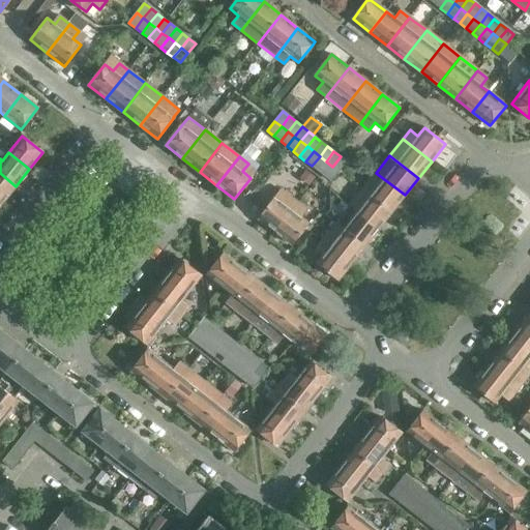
[(319,171),(326,162),(320,156),(312,166),(319,171)]
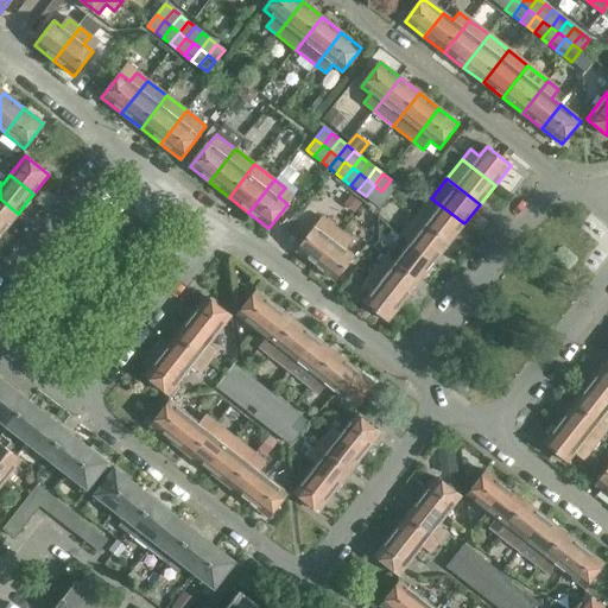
[(390,197),(398,185),(391,179),(381,191),(390,197)]
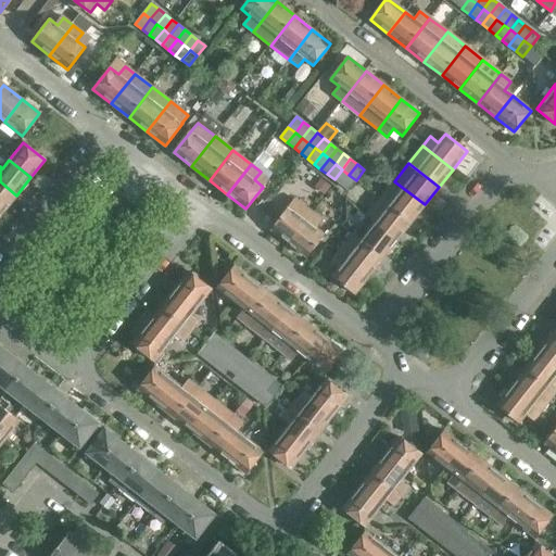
[(341,185),(349,175),(342,169),(335,179),(341,185)]
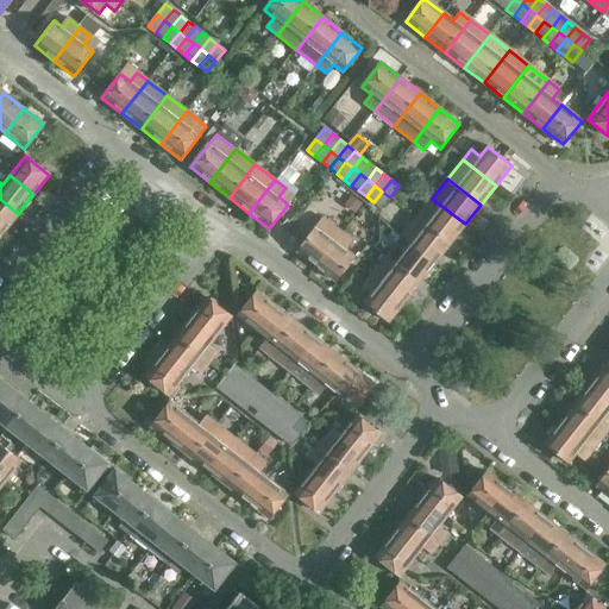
[(381,208),(390,198),(382,192),(374,202),(381,208)]
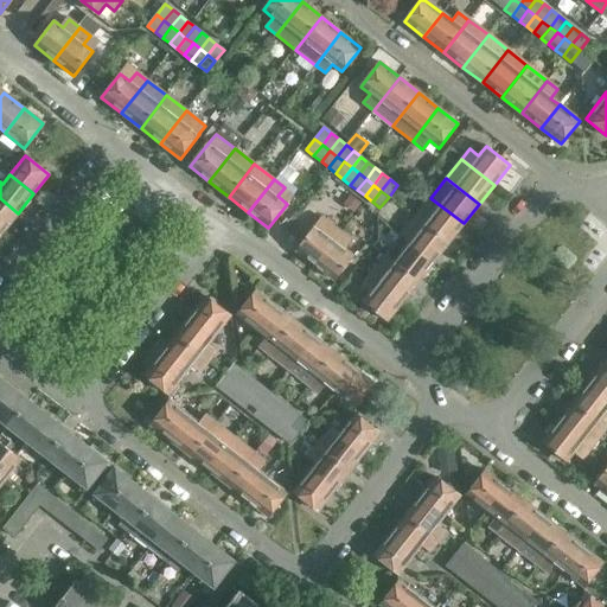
[(18,213),(0,198),(0,229),(4,232),(18,213)]
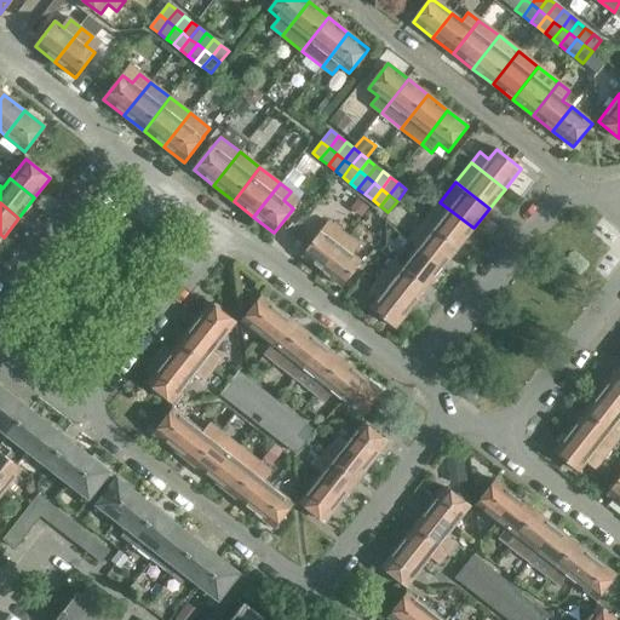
[(474,228),(440,202),(425,222),(458,248),(474,228)]
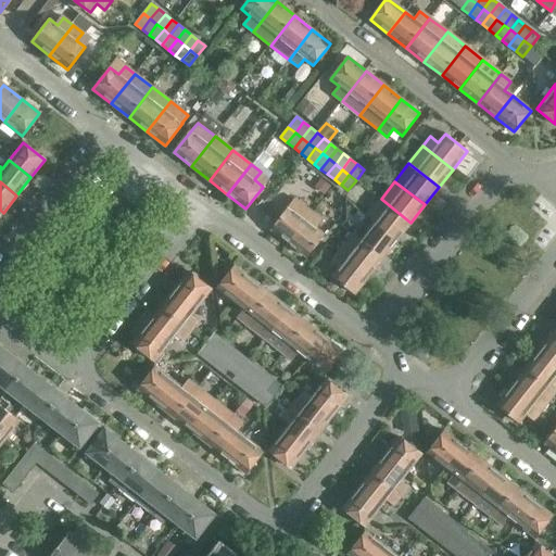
[(411,223),(381,199),(367,217),(396,240),(411,223)]
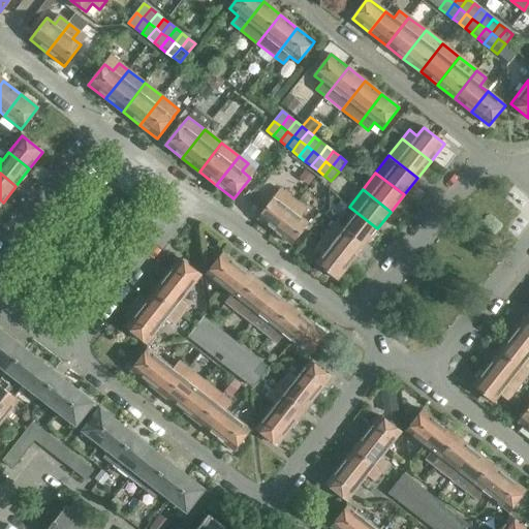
[(275,231),(298,203),(288,195),(282,203),(274,196),(257,218),(275,231)]
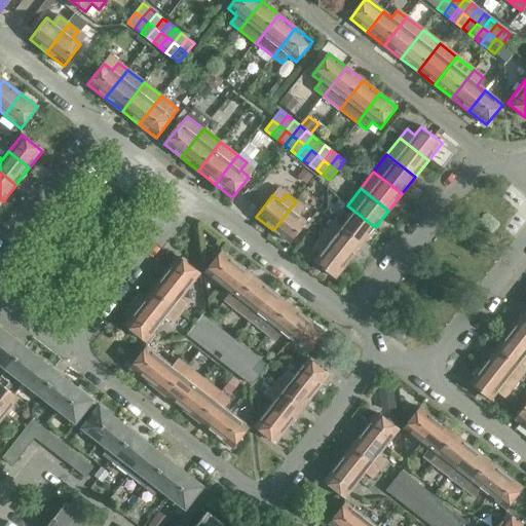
[(290,243),(306,222),(299,216),(304,209),(296,201),(273,230),(290,243)]
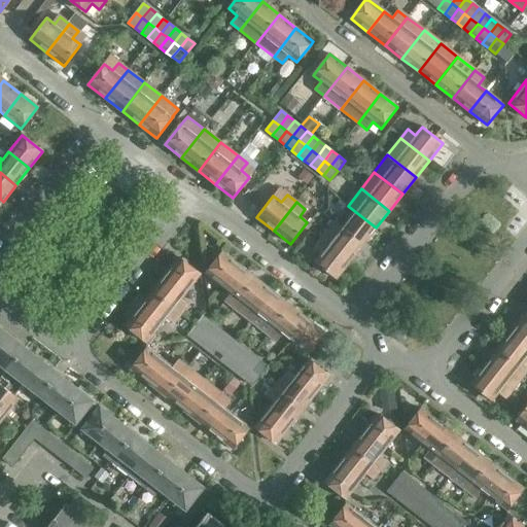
[(376,227),(348,206),(335,222),(363,245),(376,227)]
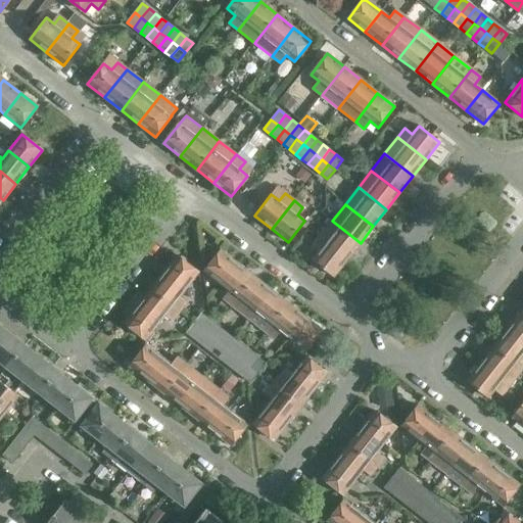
[(361,243),(332,221),(319,237),(347,259),(361,243)]
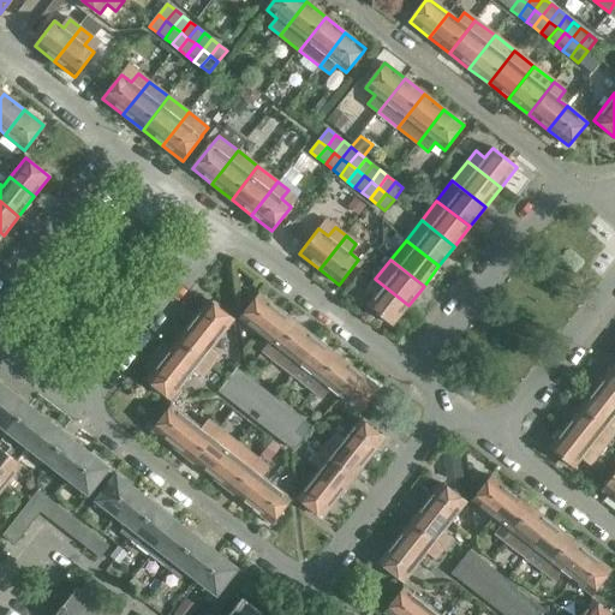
[(408,305),(375,279),(366,290),(375,297),(368,306),(393,326),(408,305)]
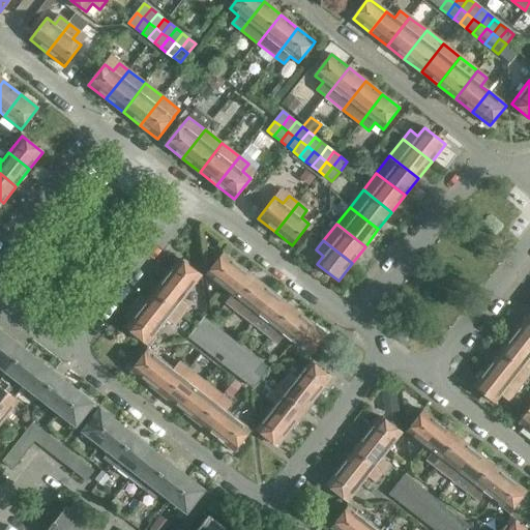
[(225,289),(241,267),(224,254),(207,275),(225,289)]
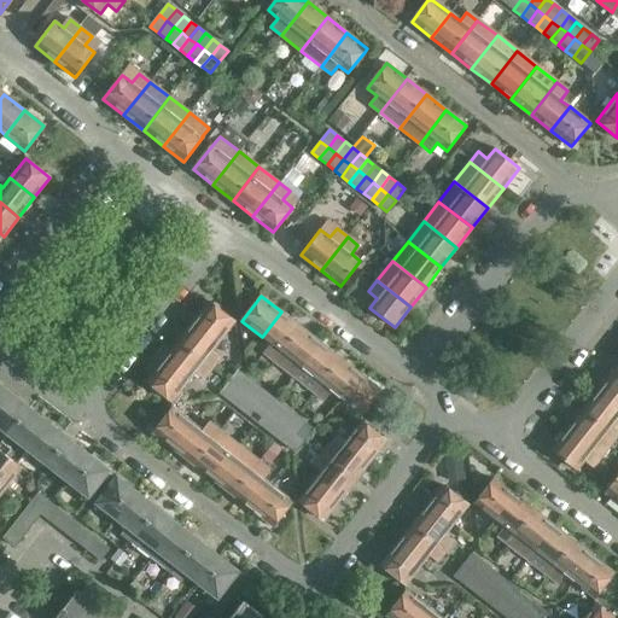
[(211,351),(234,321),(210,302),(179,343),(213,368),(220,359),(211,351)]
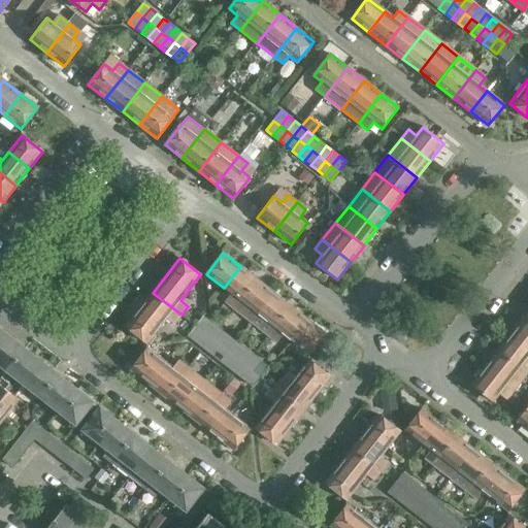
[(234,308),(257,279),(240,266),(224,288),(231,294),(225,301),(234,308)]
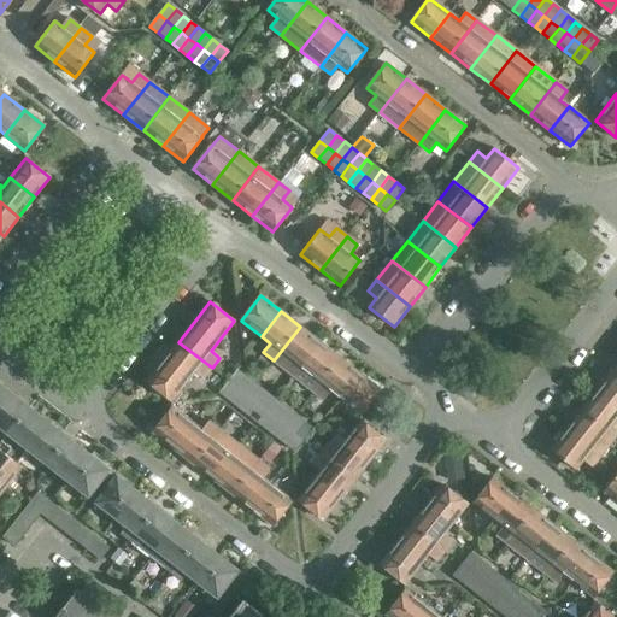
[(294,376),(319,342),(300,327),(274,360),(294,376)]
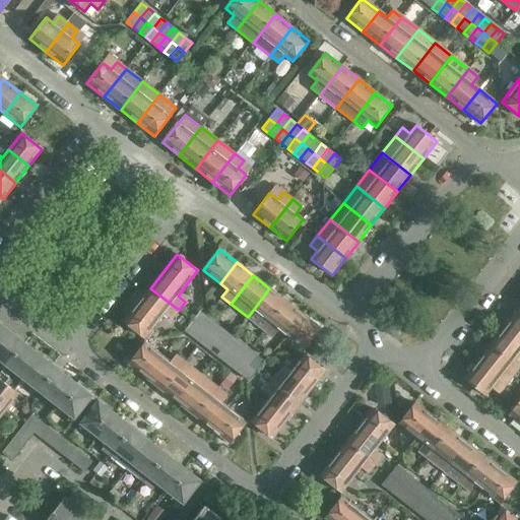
[(172,319),(179,310),(150,288),(124,322),(144,338),(164,313),(172,319)]
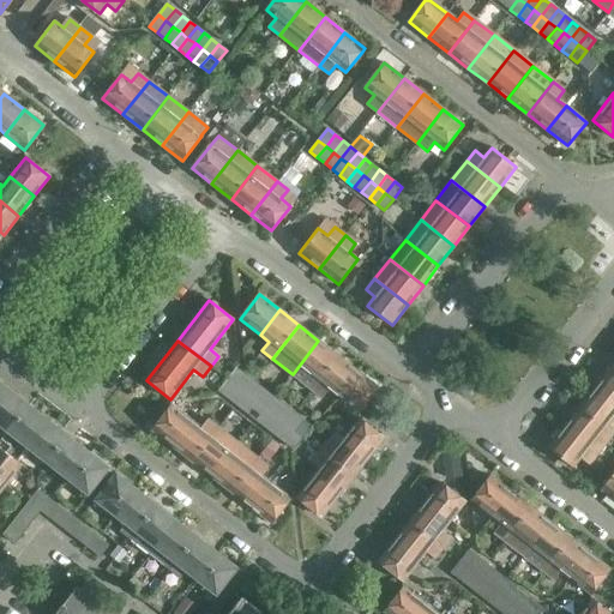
[(312,390),(338,356),(318,341),(293,374),(312,390)]
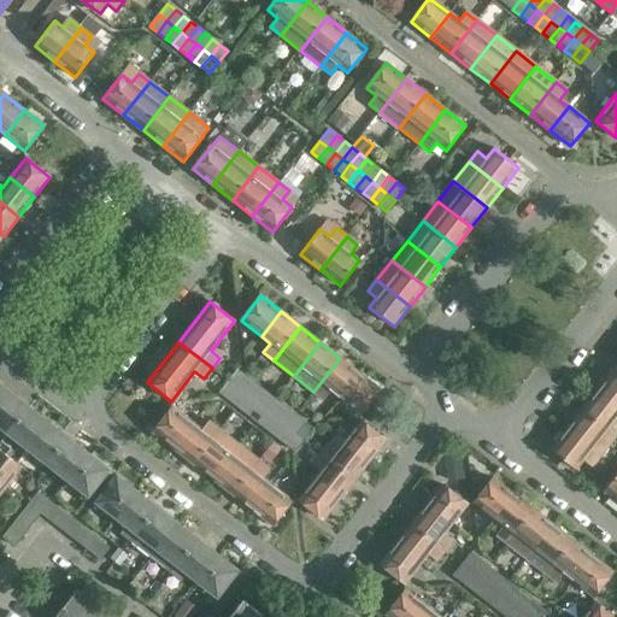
[(340,398),(359,374),(340,358),(313,392),(324,400),(331,391),(340,398)]
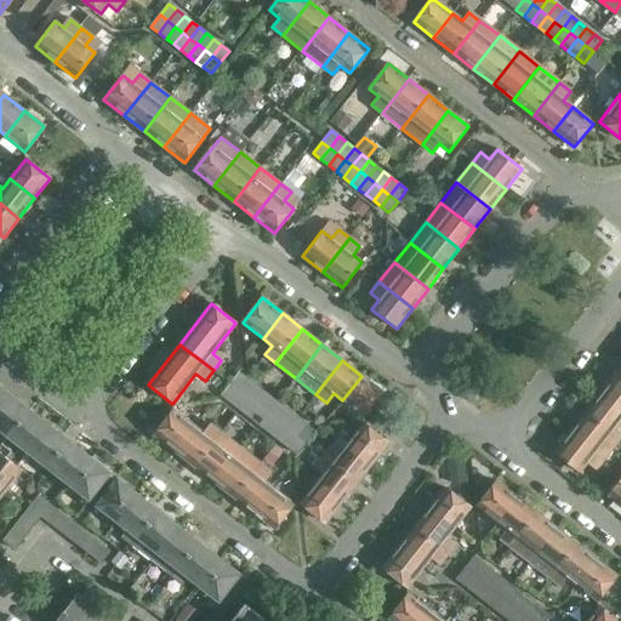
[(238,389),(248,379),(239,372),(231,383),(238,389)]
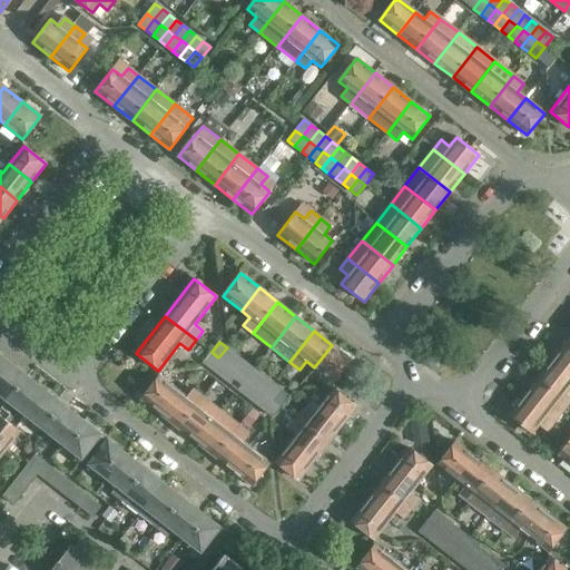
[(569,344),(567,342),(552,361),(569,373),(569,344)]
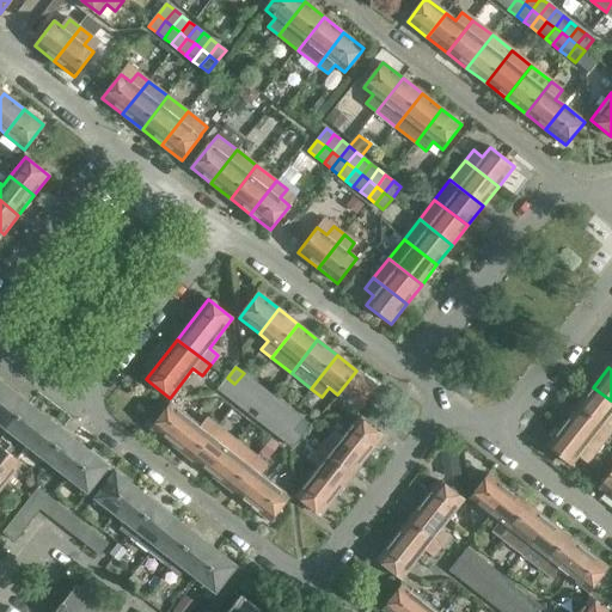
[(357,410),(377,386),(356,371),(337,395),(357,410)]
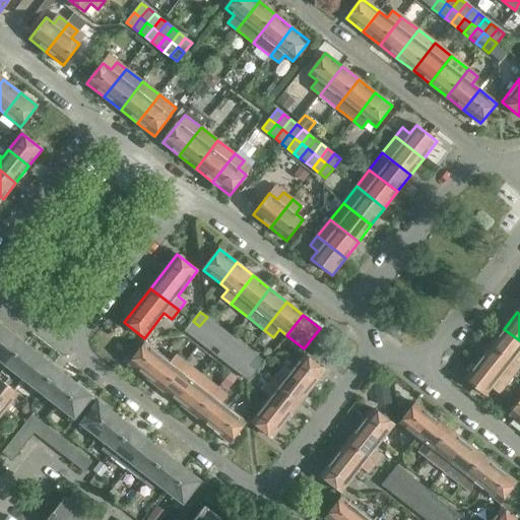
[(205,331),(213,322),(207,317),(199,326),(205,331)]
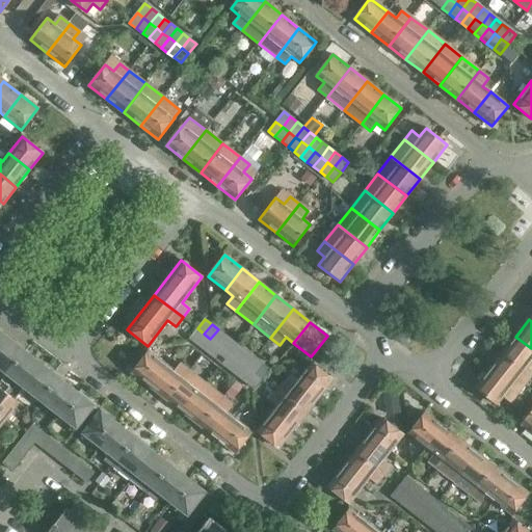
[(415,338),(417,335),(414,333),(407,328),(408,327),(405,325),(403,328),(399,335),(398,335),(396,337),(399,339),(405,343),(405,344),(407,346),(410,343),(409,343),(415,337),(415,338)]
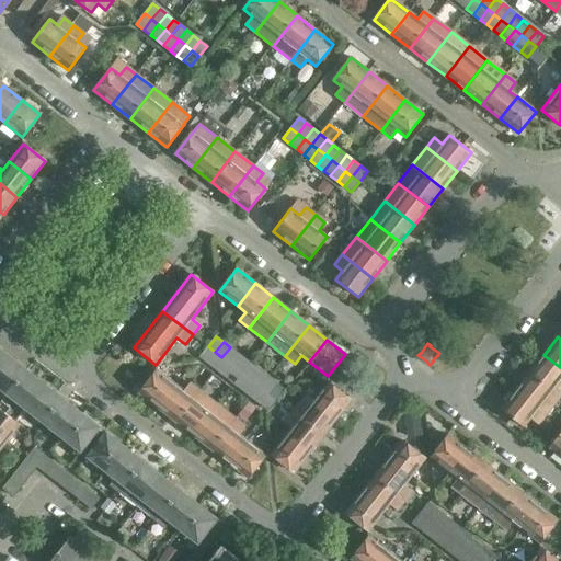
[(207,363),(215,352),(208,346),(199,357),(207,363)]
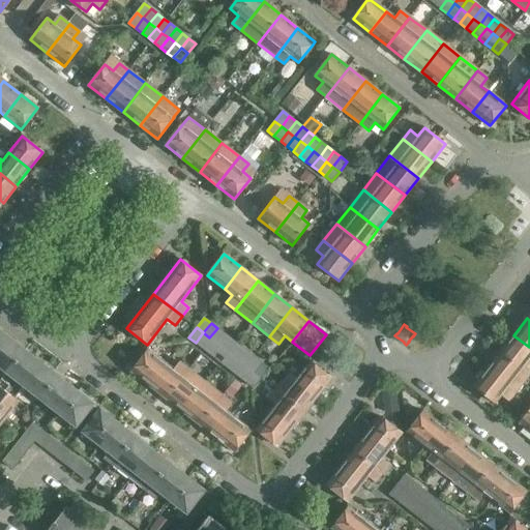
[(216,343),(224,333),(217,328),(209,337),(216,343)]
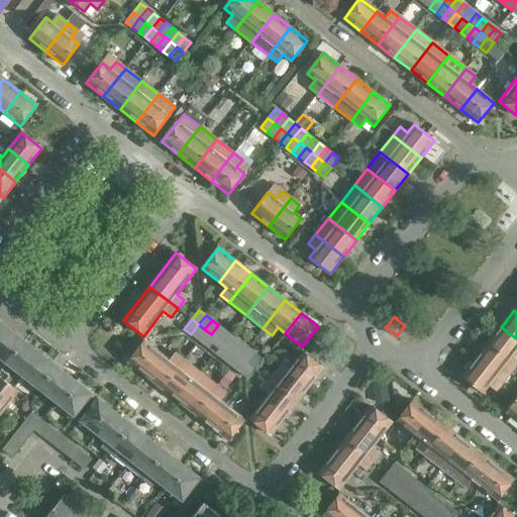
[(8,330),(0,323),(0,356),(24,376),(40,355),(8,330)]
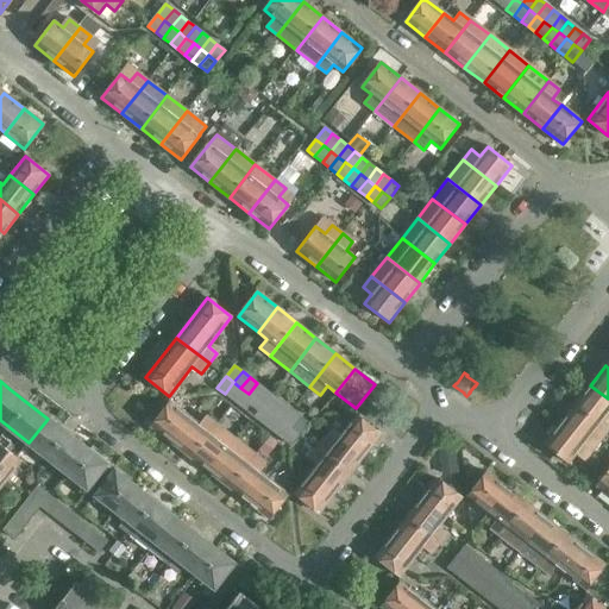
[(232,400),(240,388),(233,382),(225,394),(232,400)]
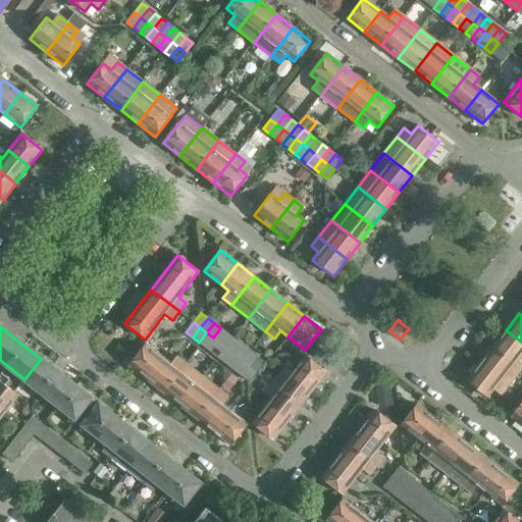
[(219,343),(226,332),(220,328),(213,337),(219,343)]
